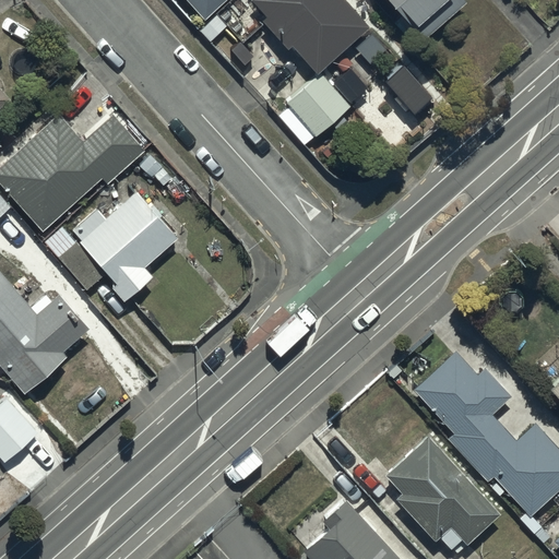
[(227,0),(189,0),(207,20),(227,0)]
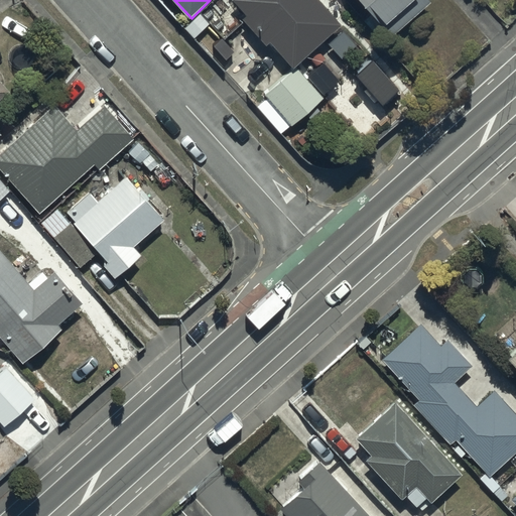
[(313,0),(232,0),(248,18),(244,22),(263,44),(268,39),(292,67),(338,27),(313,0)]
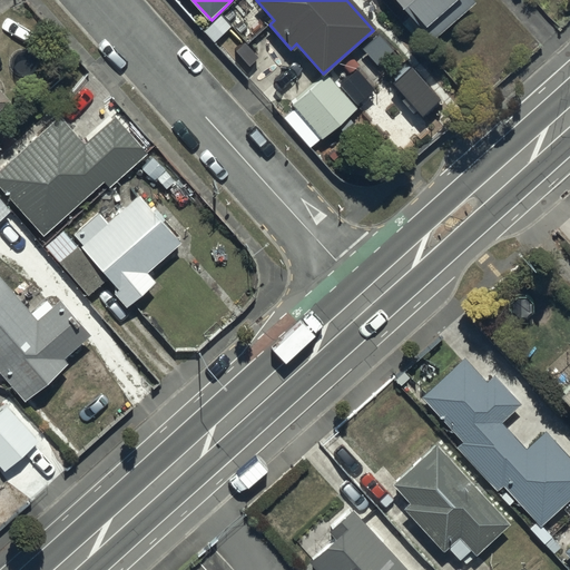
[(395,0),(432,41),(473,3),(469,0),(395,0)]
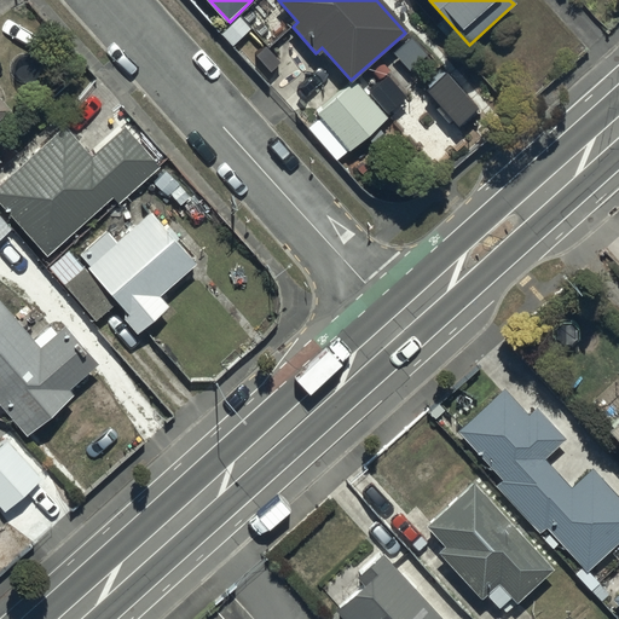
[(475,103),(445,68),(426,85),(456,120),(475,103)]
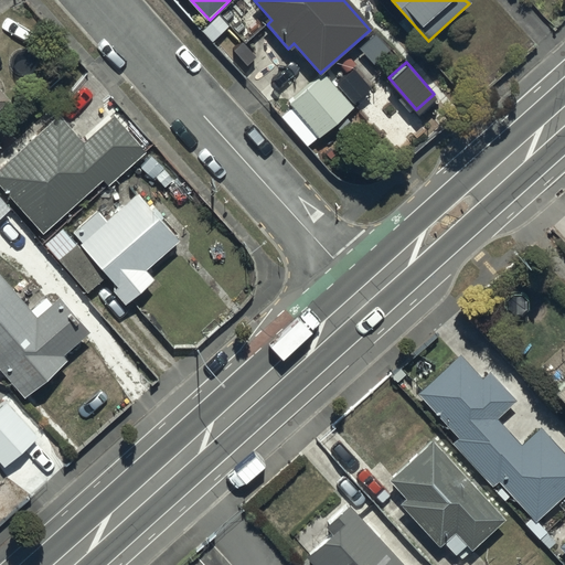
[(352,108),(322,76),(290,105),(320,138),(352,108)]
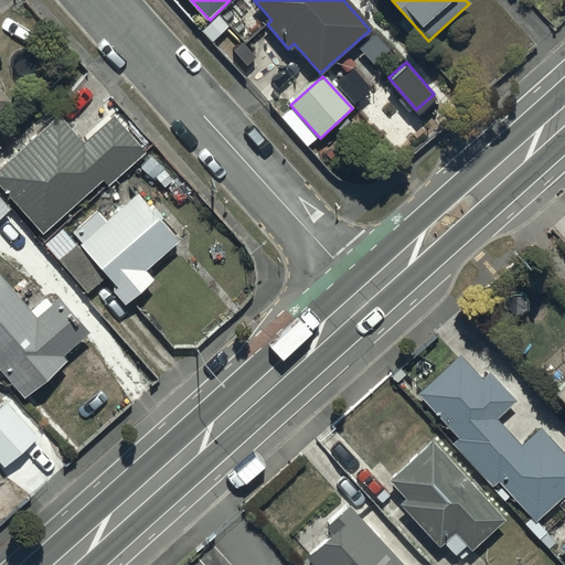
[(84,145),(57,116),(0,169),(0,185),(43,233),(102,178),(108,185),(145,152),(113,118),(84,145)]
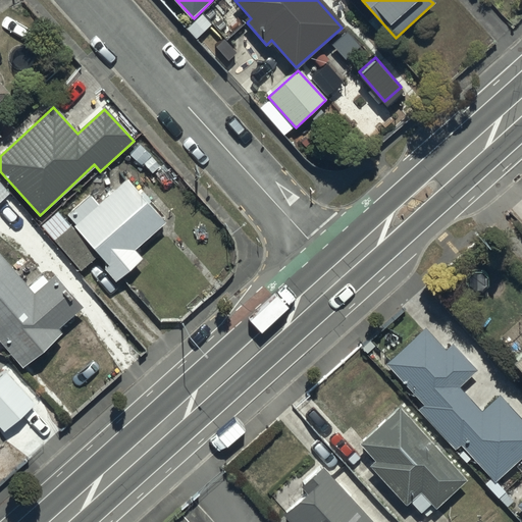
[(166,223),(126,179),(99,205),(90,195),(68,214),(75,223),(55,242),(82,270),(95,258),(117,281),(142,258),(136,251),(166,223)]
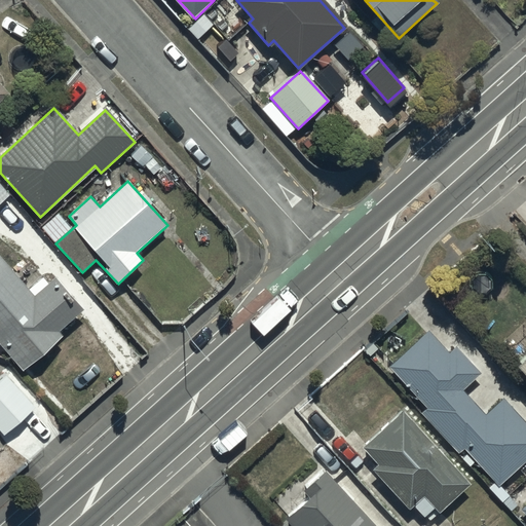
[(0,203),(9,196),(0,185),(0,203)]
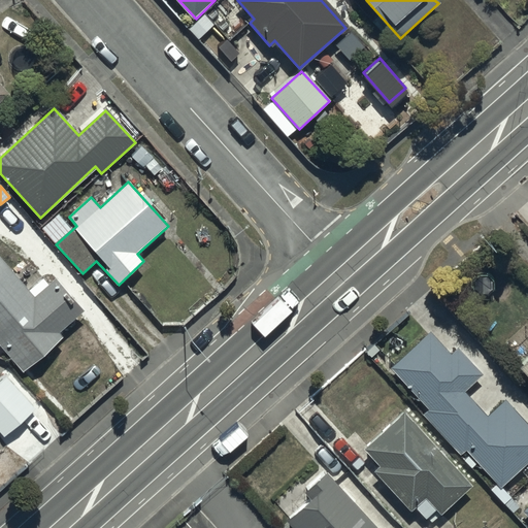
[(29,291),(0,258),(0,347),(23,373),(63,338),(59,334),(84,312),(56,279),(47,287),(42,279),(29,291)]
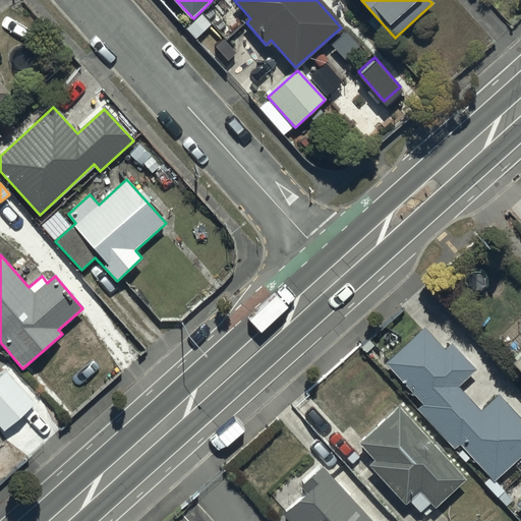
[(445,349),(425,328),(386,364),(423,404),(417,410),(453,448),(458,444),(494,482),(520,456),(520,419),(497,394),(480,409),(459,387),(475,371),(451,344),(445,349)]
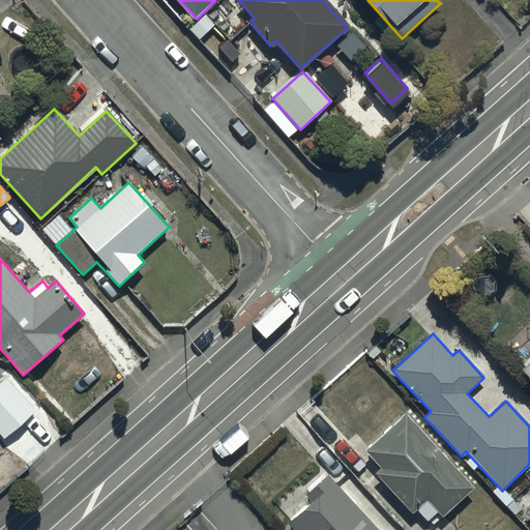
[(529,355),(522,363),(523,365),(518,371),(529,383),(529,355)]
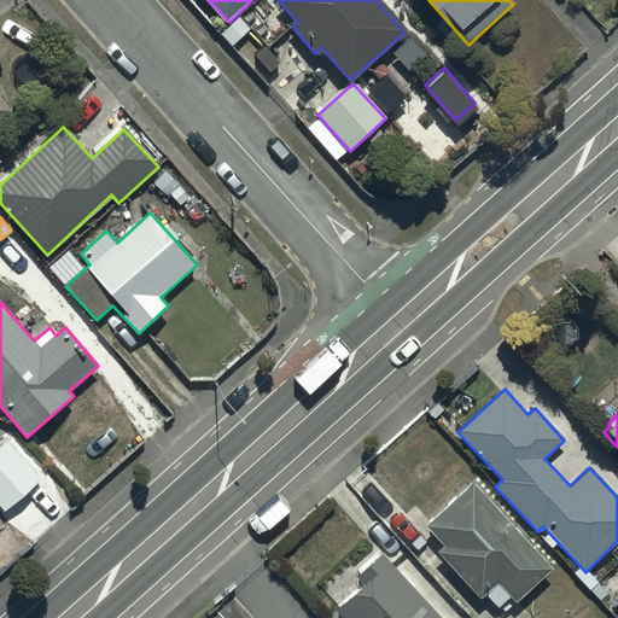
[(40,479),(4,439),(0,442),(0,503),(6,511),(40,479)]
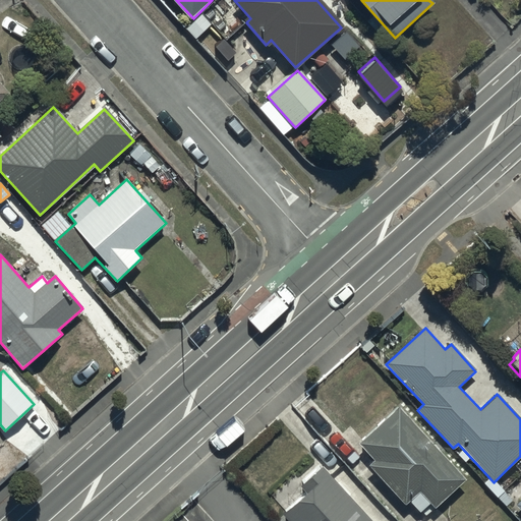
[(465,478),(396,406),(356,444),(373,462),(369,465),(405,503),(410,498),(422,510),(429,504),(433,508),(465,478)]
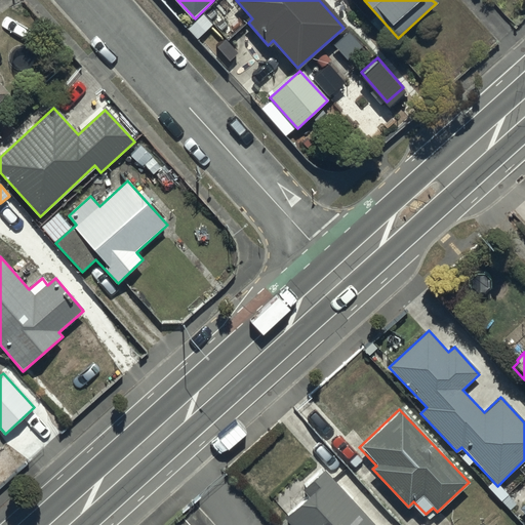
[(373,524),(322,470),(299,490),(307,498),(283,521),(287,524),(373,524)]
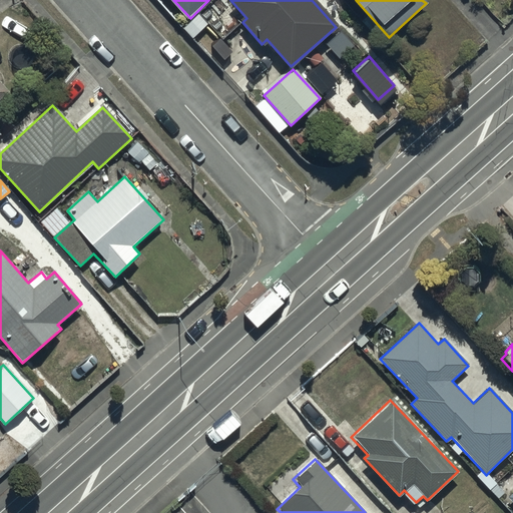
All buildings are outlined.
